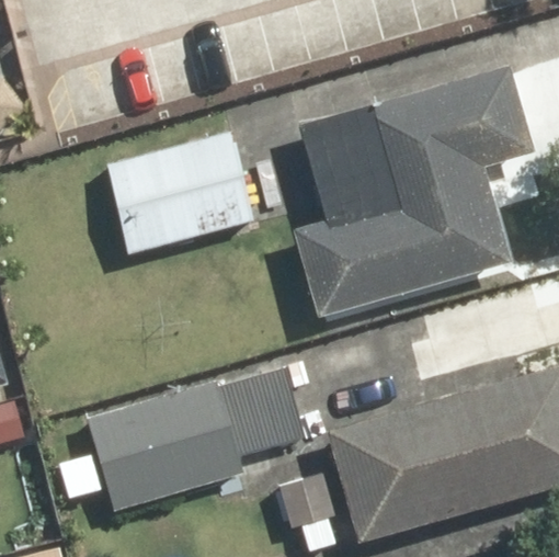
[(398,190),(288,222),(317,319),(511,262),(482,168),(533,152),(510,72),(375,112),(398,190)]
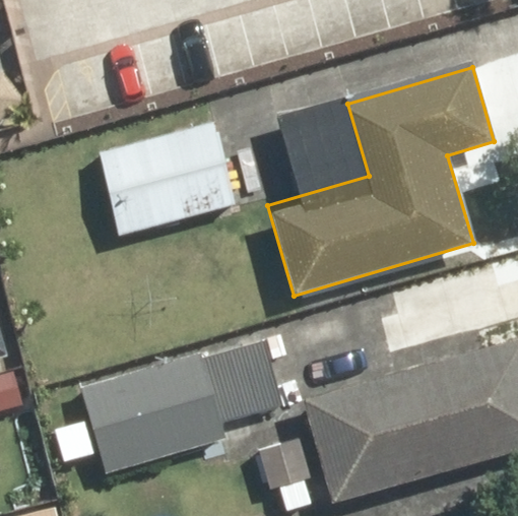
[(217,125),(101,150),(119,234),(235,208),(217,125)]
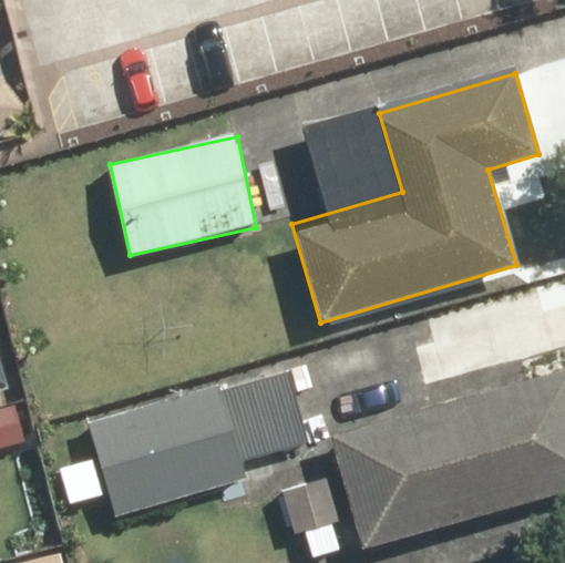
[(564,380),(563,374),(332,428),(362,553),(564,504),(564,380)]
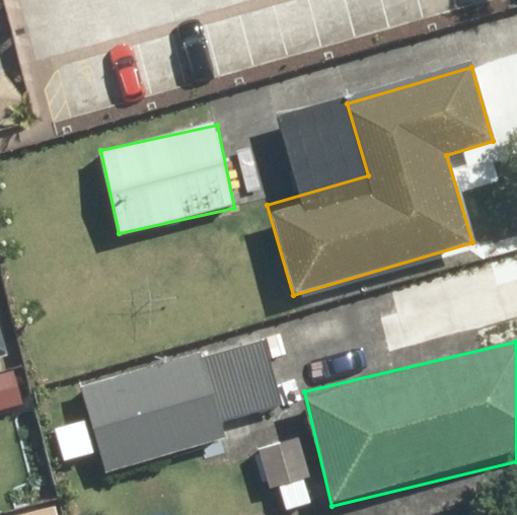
[(205,346),(76,384),(101,471),(230,433),(205,346)]
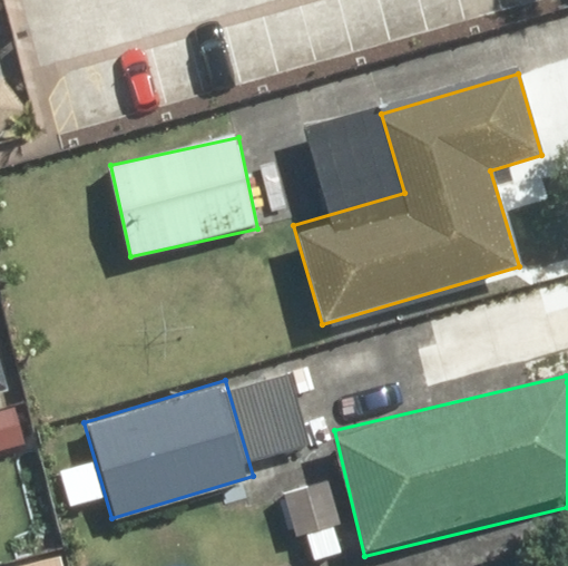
[(331,472),(274,487),(286,535),(344,520),(331,472)]
